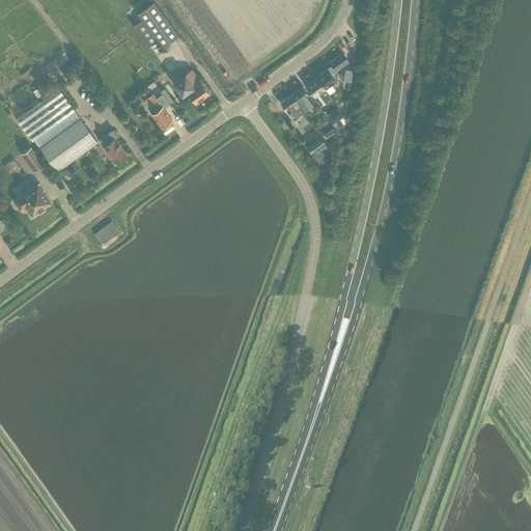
[(155,0),(137,12),(142,20),(134,26),(148,46),(157,40),(162,47),(179,34),(155,0)]
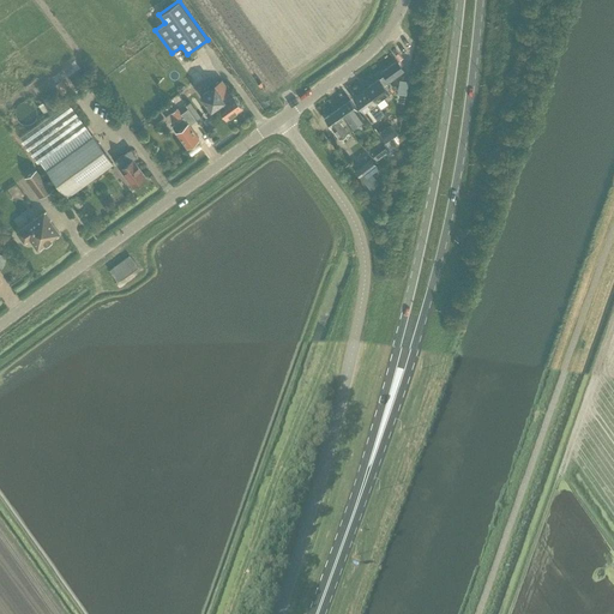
[(379,78),(366,88),(381,108),(387,103),(384,98),(390,94),(387,89),(392,86),(387,80),(403,70),(396,61),(381,72),(384,74),(379,78)]
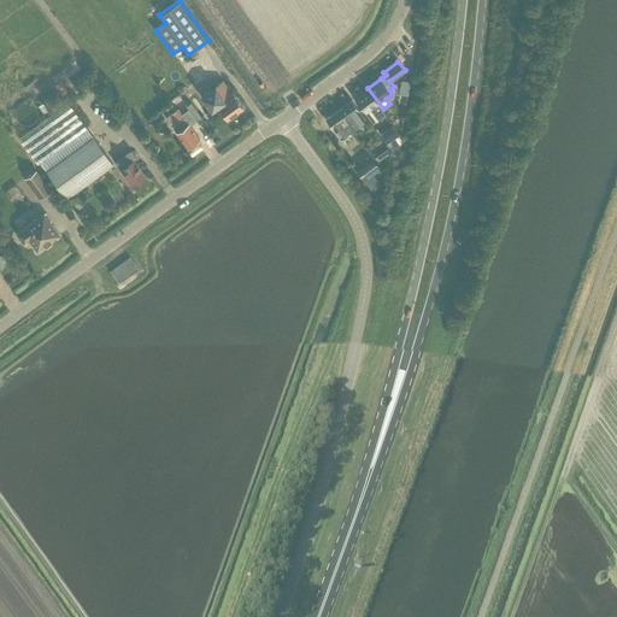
[(215,87),(201,97),(212,110),(218,105),(228,118),(242,107),(222,80),(215,86),(215,87)]
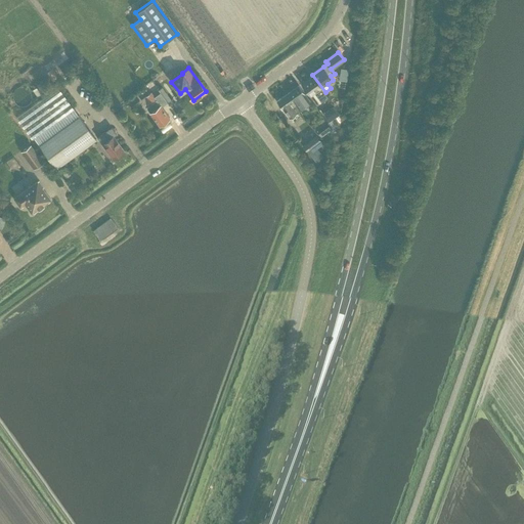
[(341,68),(339,80),(347,81),(349,69),(341,68)]
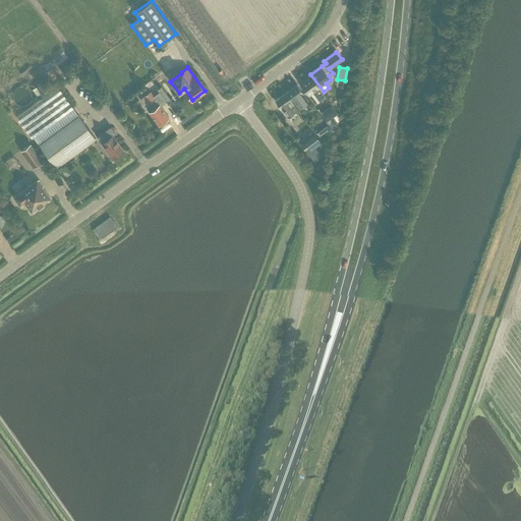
[(310,74),(299,82),(309,96),(312,93),(320,102),(327,97),(324,92),(310,74)]
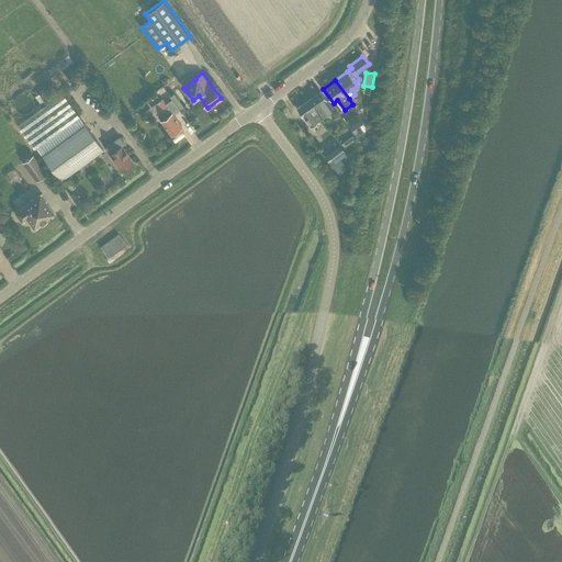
[(321,91),(308,100),(321,117),(332,110),(325,101),(326,100),(321,91)]
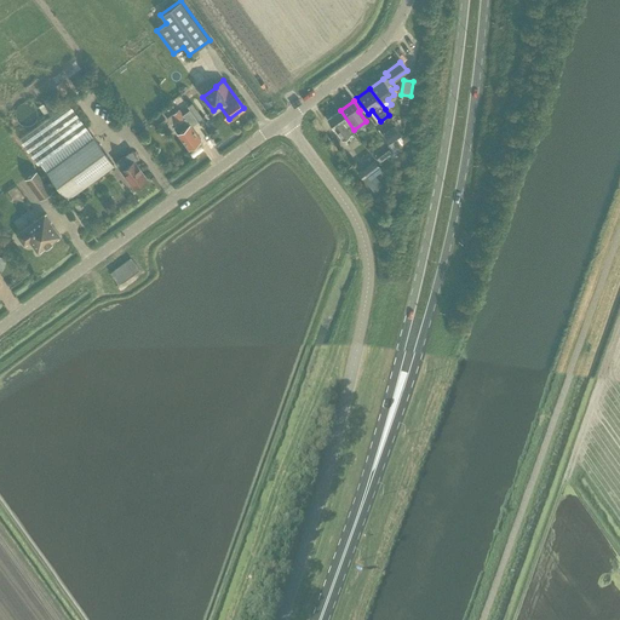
[(41,162),(47,171),(93,137),(87,128),(69,102),(21,138),(38,165),(41,162)]
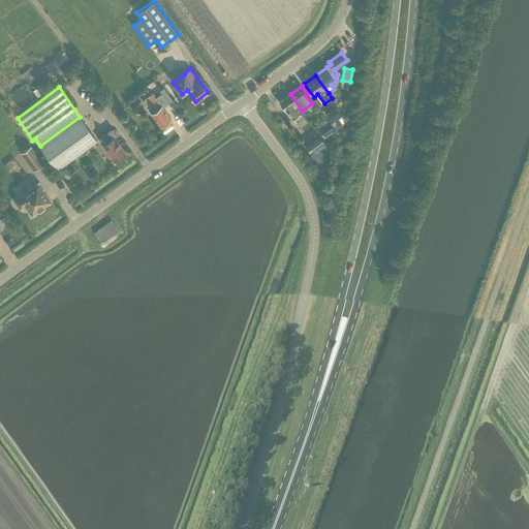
[(152,113),(151,114),(161,126),(172,118),(153,92),(146,97),(151,105),(148,107),(152,113)]
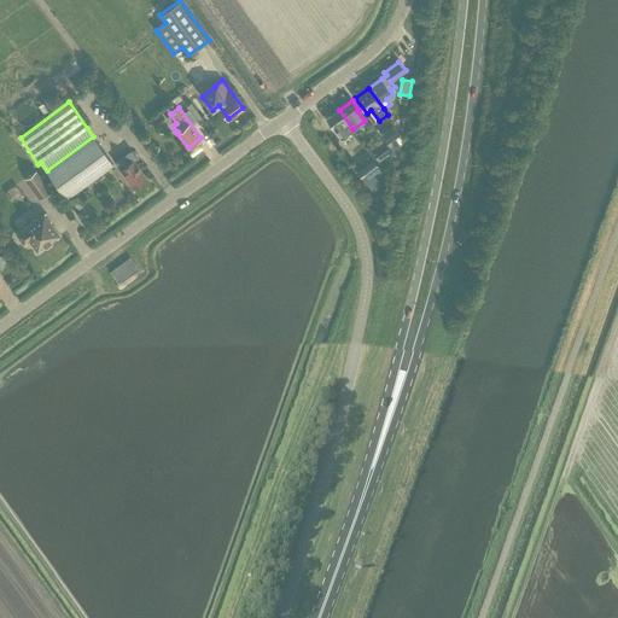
[(354,130),(353,129),(339,110),(326,118),(342,140),(354,130)]
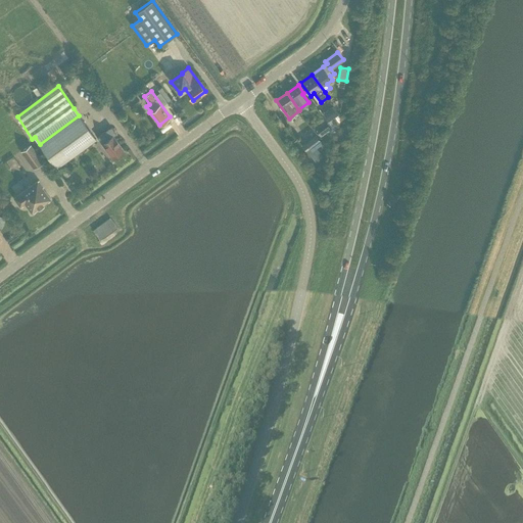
[(333,105),(322,113),(328,122),(339,113),(333,105)]
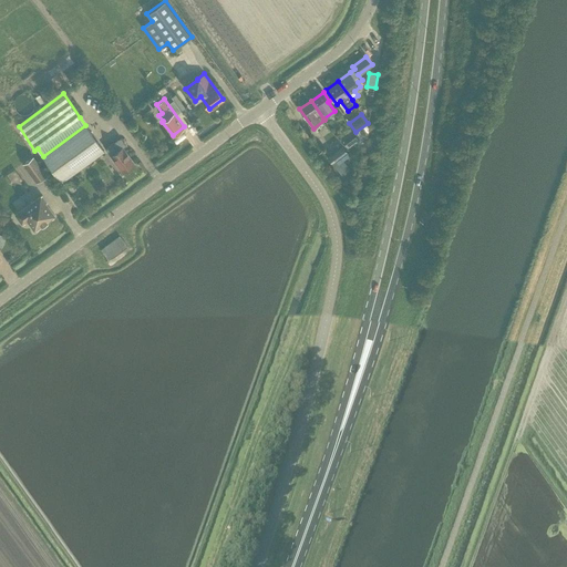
[(85,125),(43,156),(61,182),(104,151),(85,125)]
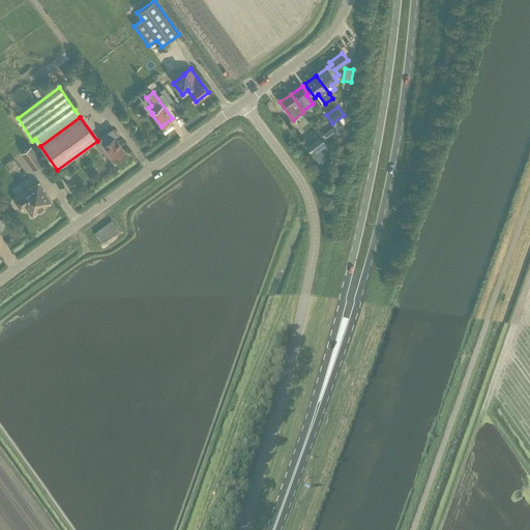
[(329,123),(320,130),(324,138),(334,130),(329,123)]
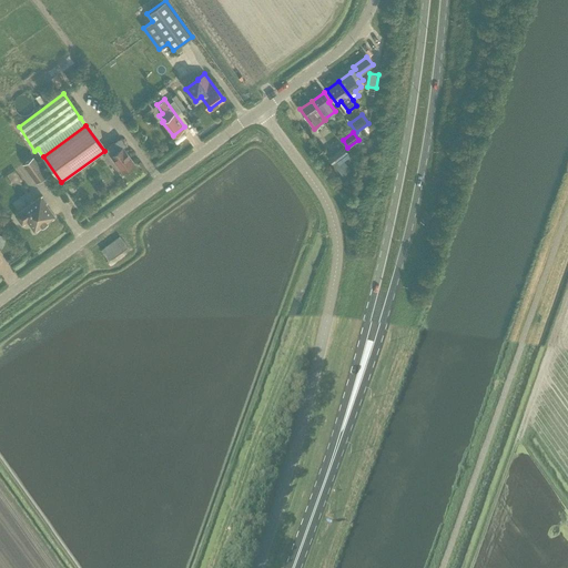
[(121,137),(105,148),(122,172),(134,163),(123,148),(127,145),(121,137)]
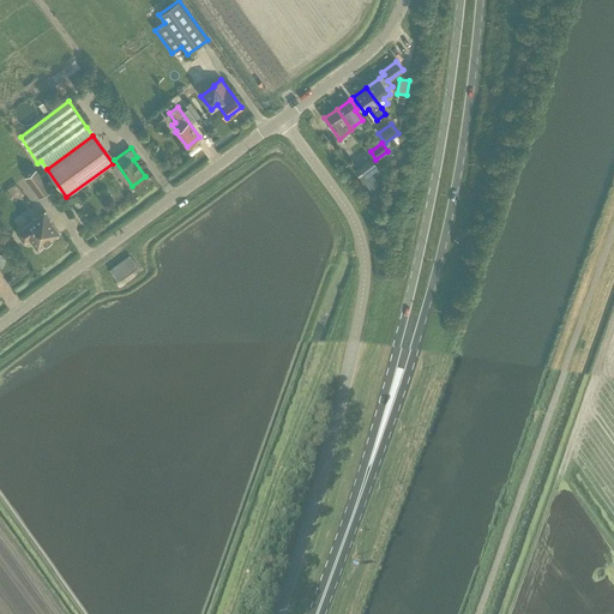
[(371,157),(355,170),(372,191),(378,185),(369,175),(375,170),(373,167),(375,164),(371,157)]
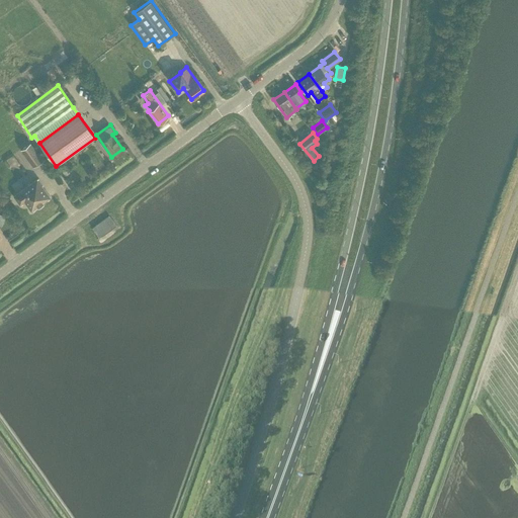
[(29,143),(21,149),(33,166),(41,159),(29,143)]
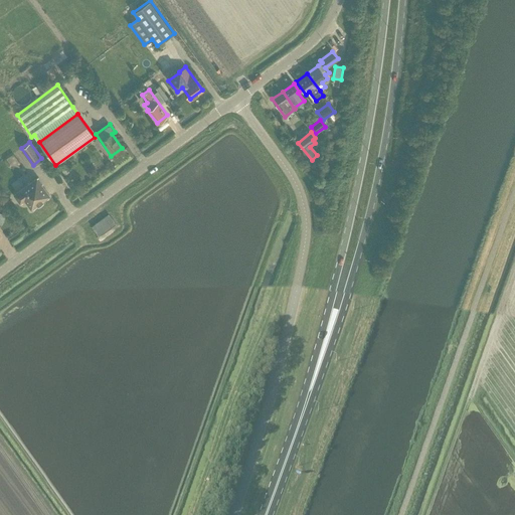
[(31,209),(50,196),(41,184),(42,183),(37,177),(13,194),(20,203),(24,200),(31,209)]
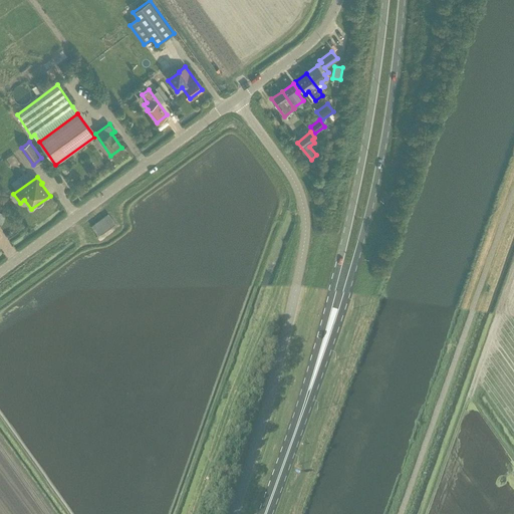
[(115,223),(108,214),(92,226),(98,236),(115,223)]
